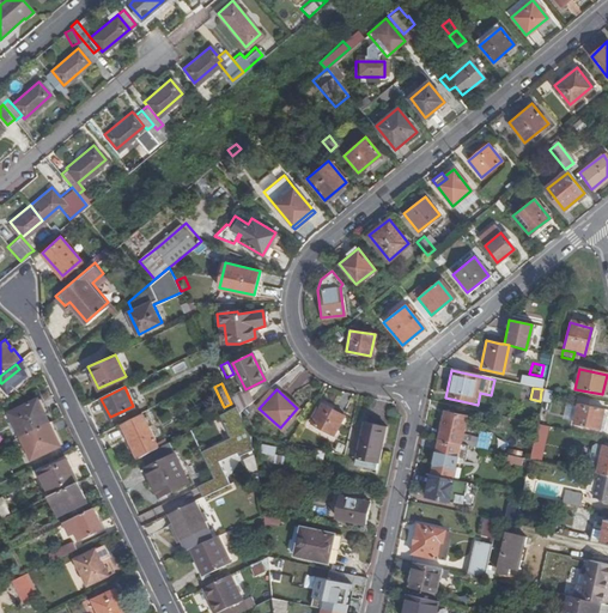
[(17,429),(20,436),(48,423),(37,400),(10,413),(12,419),(17,429)]
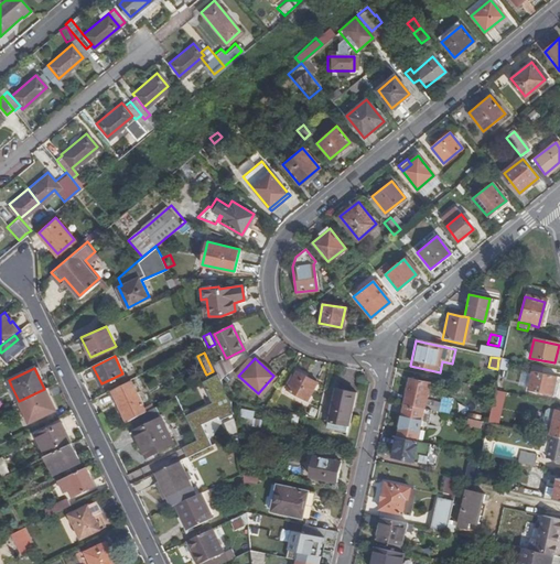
[(314,383),(294,371),(286,386),(305,398),(314,383)]
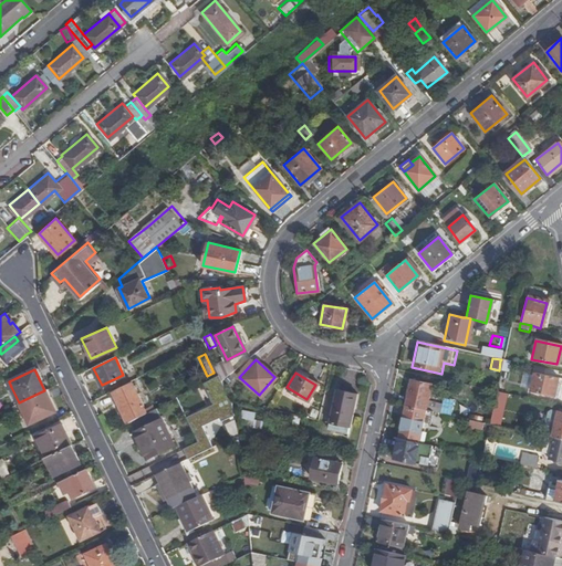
[(555,385),(557,378),(531,373),(528,391),(552,398),(555,385)]
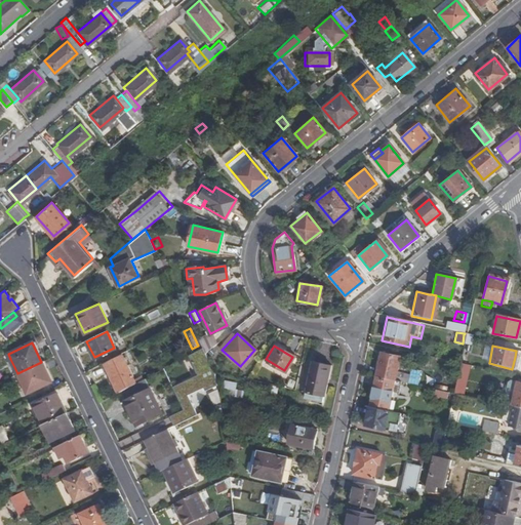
[(204,353),(202,349),(188,356),(197,375),(171,387),(183,410),(168,416),(173,426),(192,416),(196,414),(188,396),(203,389),(205,392),(216,387),(213,372),(204,353)]
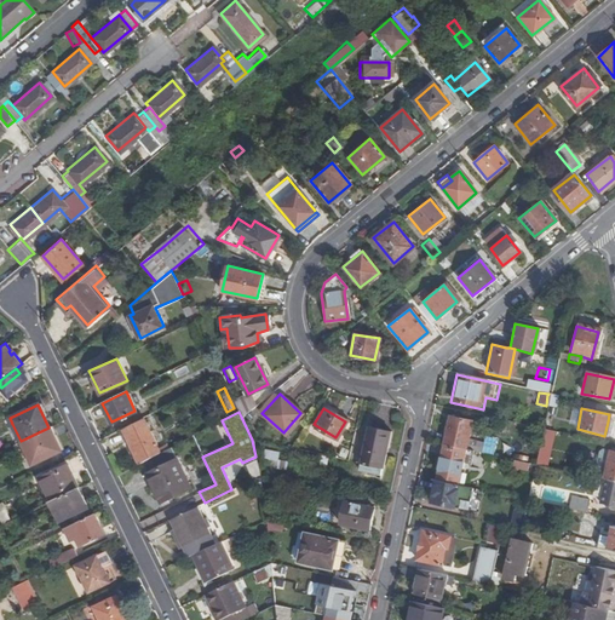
[(448,417),(442,445),(463,449),(478,453),(481,443),(466,440),(467,432),(475,435),(476,428),(469,425),(470,423),(448,417)]
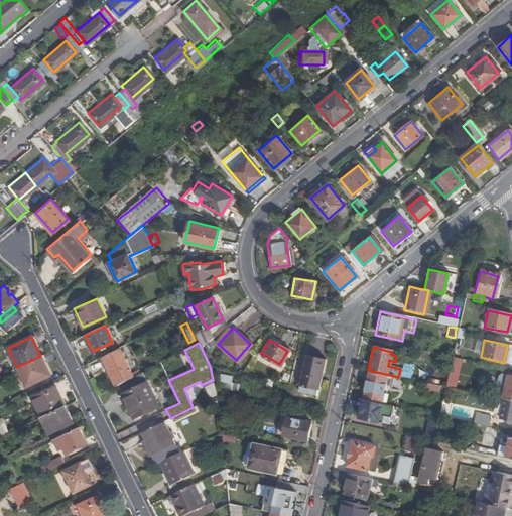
[(298,384),(304,352),(294,350),(289,382),(298,384)]
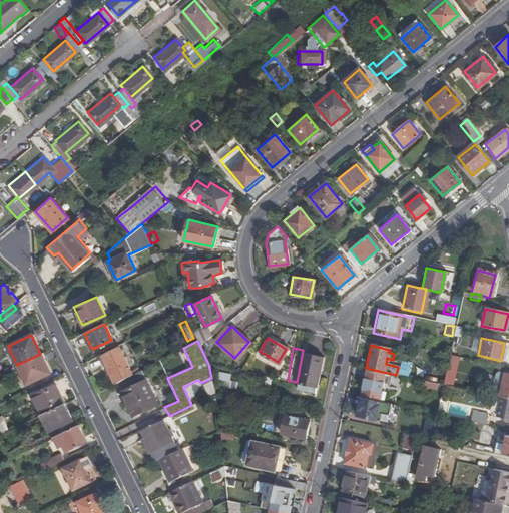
[(103,357),(114,382),(131,373),(119,349),(103,357)]
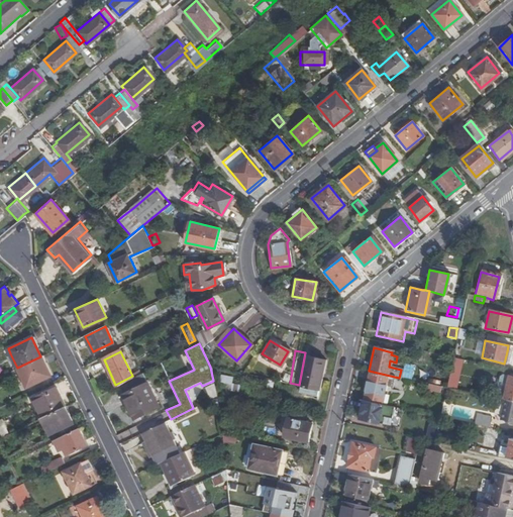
[(9,364),(14,362),(10,353),(6,355),(9,364)]
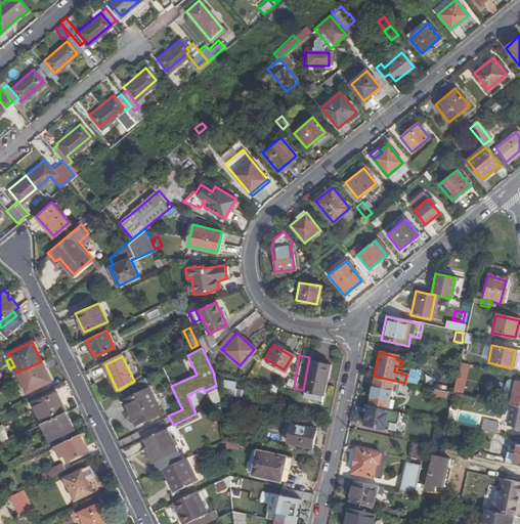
[(330,363),(311,359),(303,396),(321,400),(330,363)]
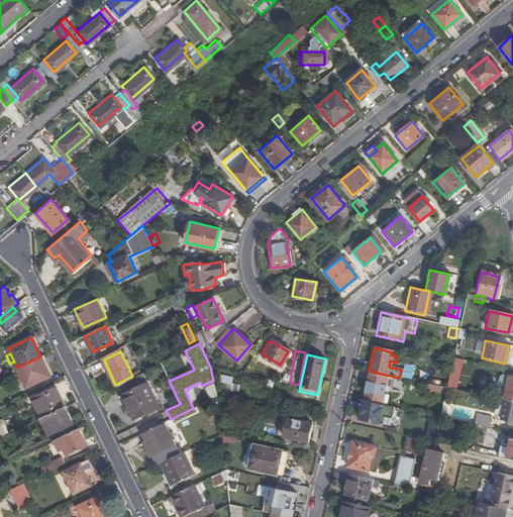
[(49,376),(40,356),(17,368),(26,387),(49,376)]
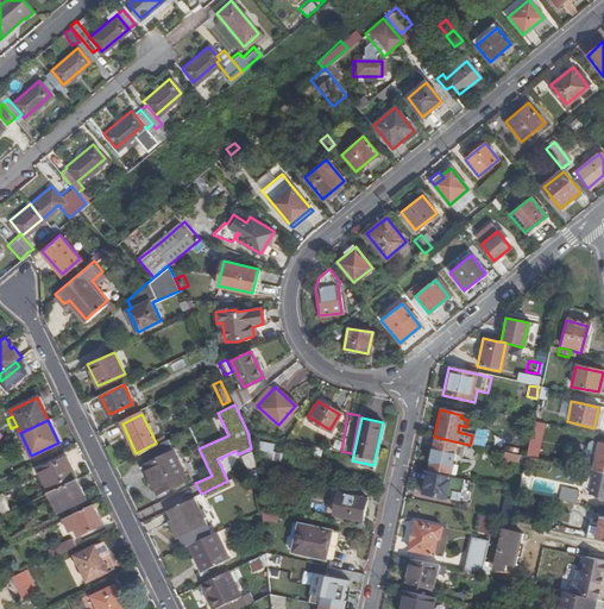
[(526,456),(538,457),(541,422),(529,421),(526,456)]
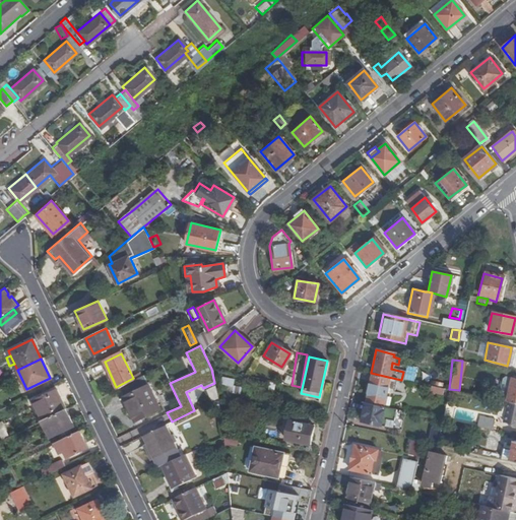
[(371,373),(364,403),(382,407),(388,377),(371,373)]
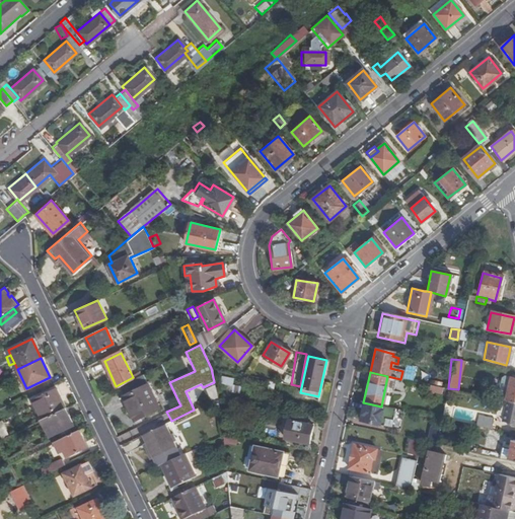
[(114,387),(115,389),(141,375),(140,373),(133,377),(116,386),(114,387)]
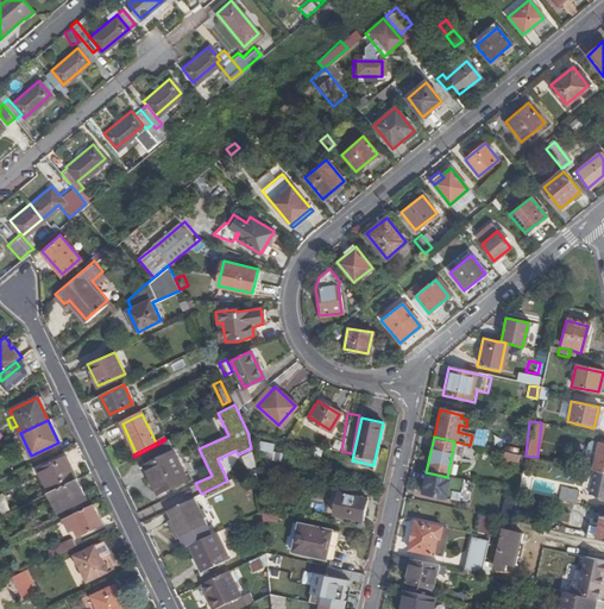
[(134,457),(167,443),(165,440),(134,457)]
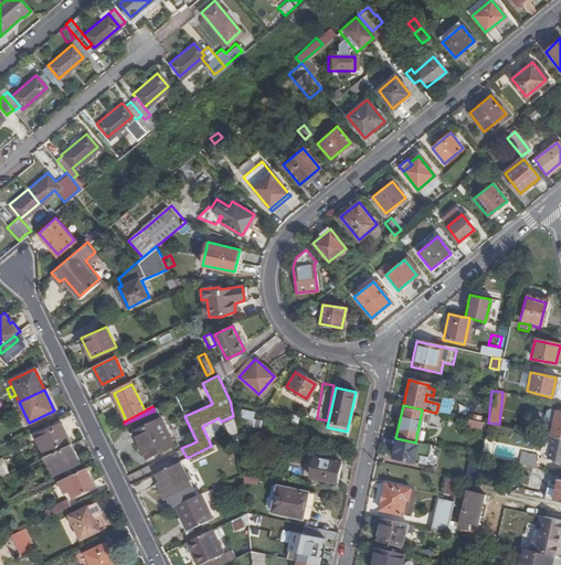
[(260,419),(251,418),(252,411),(240,409),(239,425),(258,426),(260,419)]
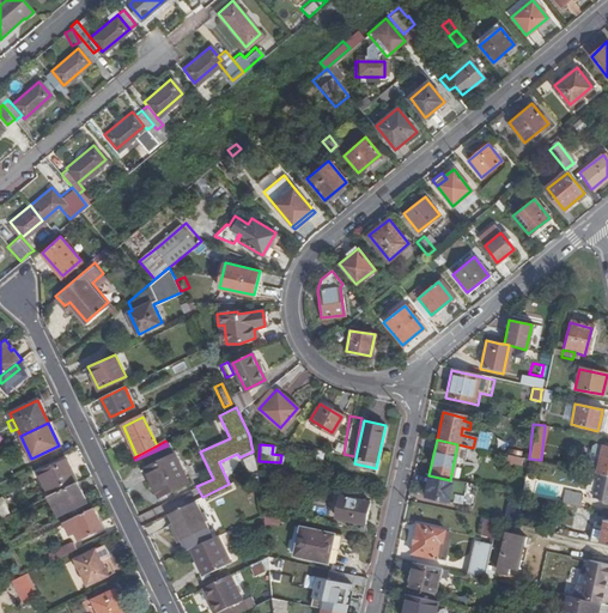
[(170,451),(168,445),(135,460),(154,497),(188,481),(172,450),(170,451)]
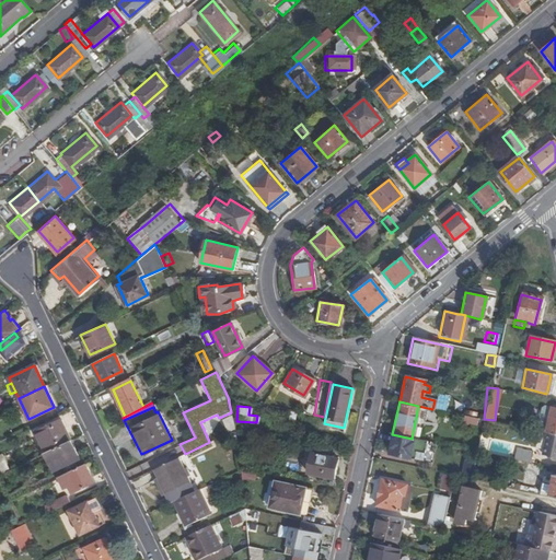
[(545,433),(555,435),(555,409),(549,408),(543,407),(540,409),(536,423),(540,424),(539,432),(543,433),(545,433)]
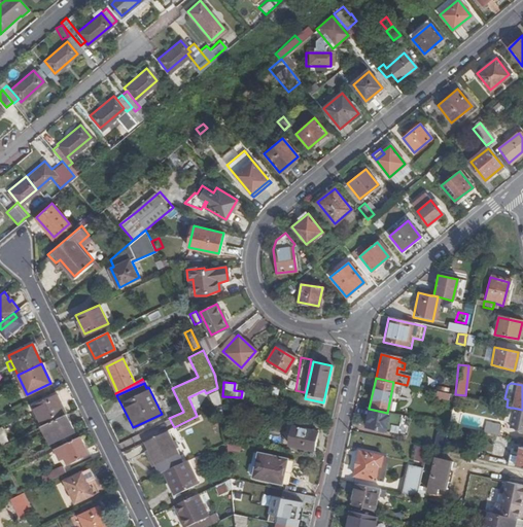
[(446,393),(433,391),(431,398),(437,399),(438,398),(445,399),(446,393)]
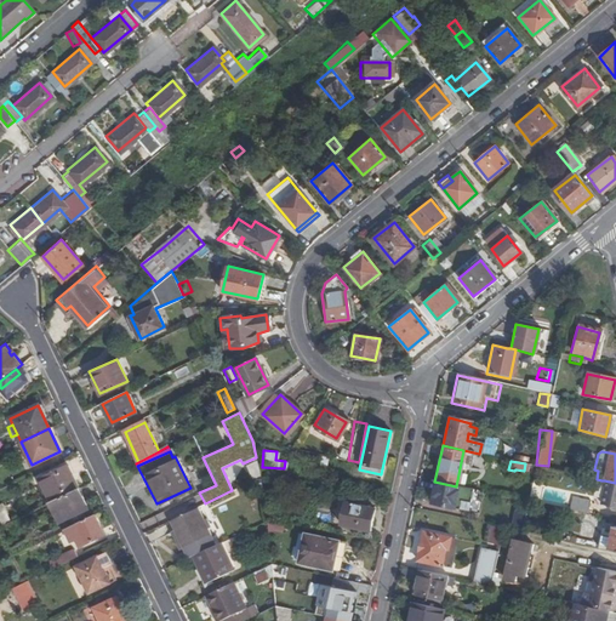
[(39,478),(50,502),(79,489),(67,465),(39,478)]
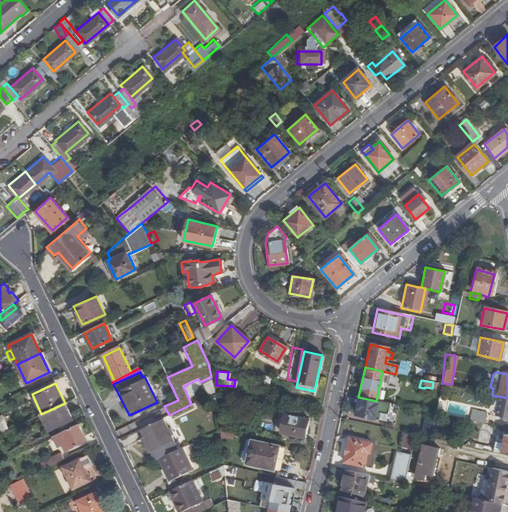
[(494,411),(498,396),(496,396),(492,395),(490,395),(487,410),(494,411)]
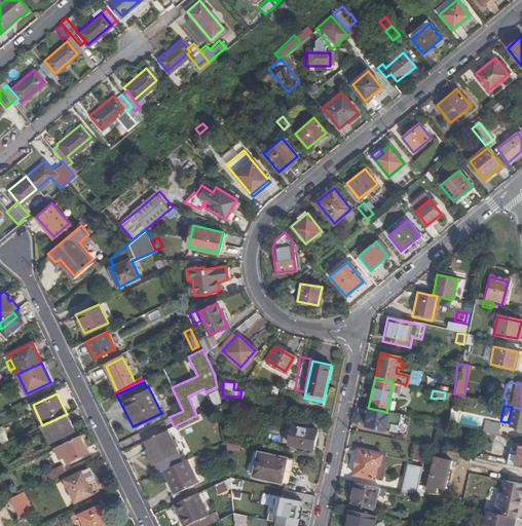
[(521,409),(512,407),(508,422),(507,427),(521,430),(521,409)]
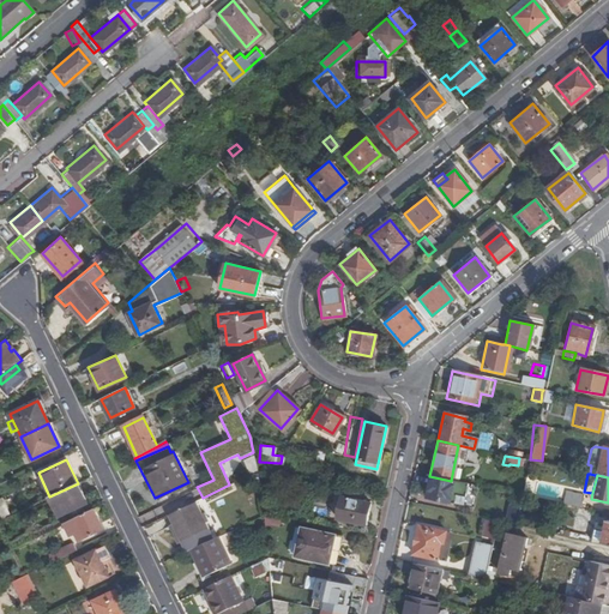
[(448,501),(453,481),(451,481),(429,476),(424,497),(448,501)]
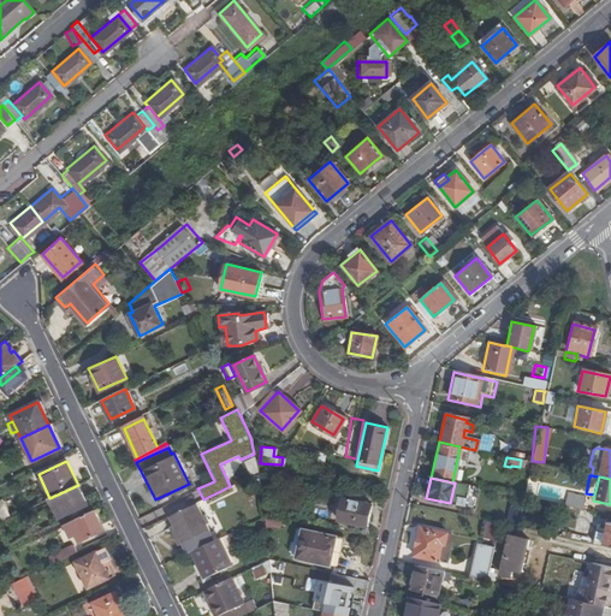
[(251,501),(242,481),(231,486),(233,492),(237,499),(242,497),(245,503),(251,501)]
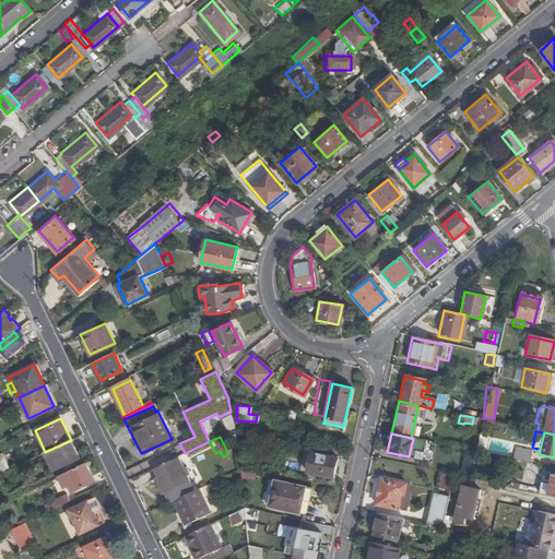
[(45,452),(58,476),(82,464),(71,440),(45,452)]
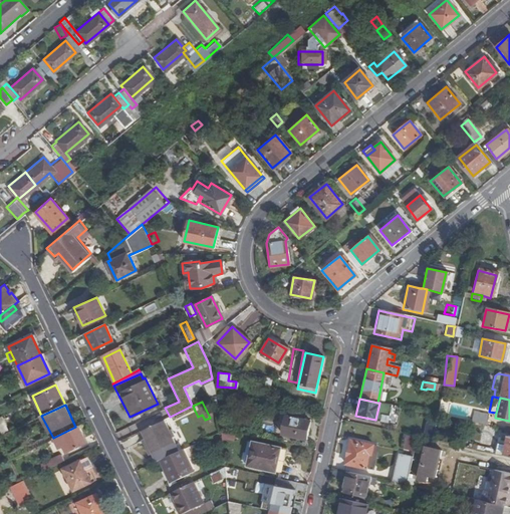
[(469,422),(483,425),(485,416),(471,412),(469,422)]
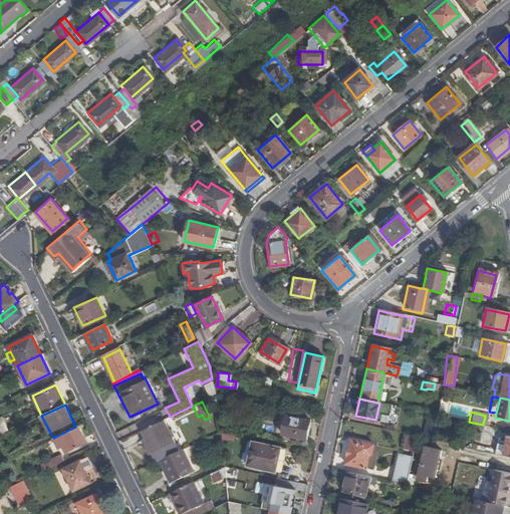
[(381,413),(380,421),(394,423),(395,414),(381,413)]
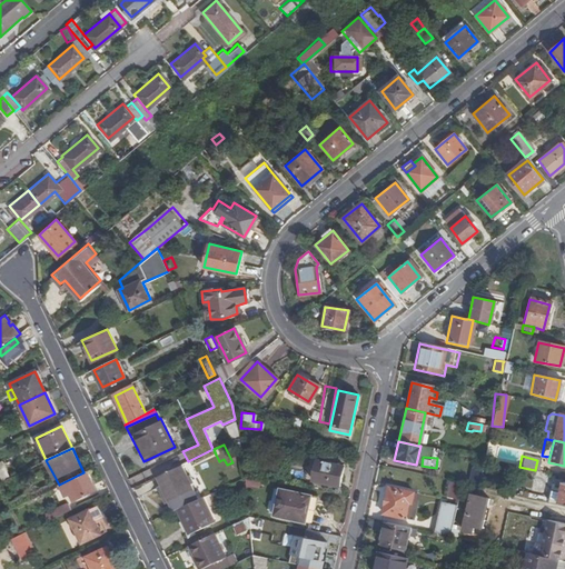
[(317,459),(313,481),(338,487),(343,465),(317,459)]
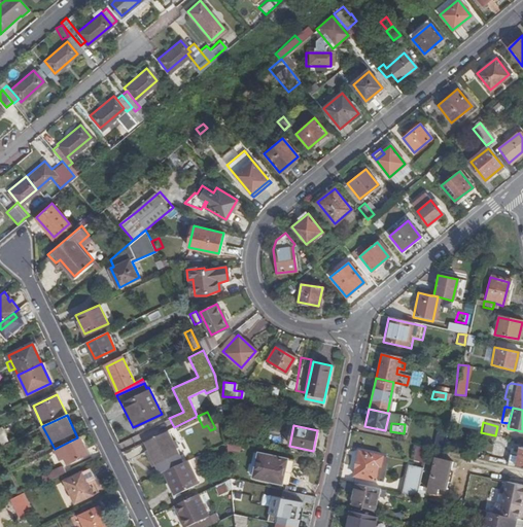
[(178,454),(167,430),(143,441),(154,464),(178,454)]
